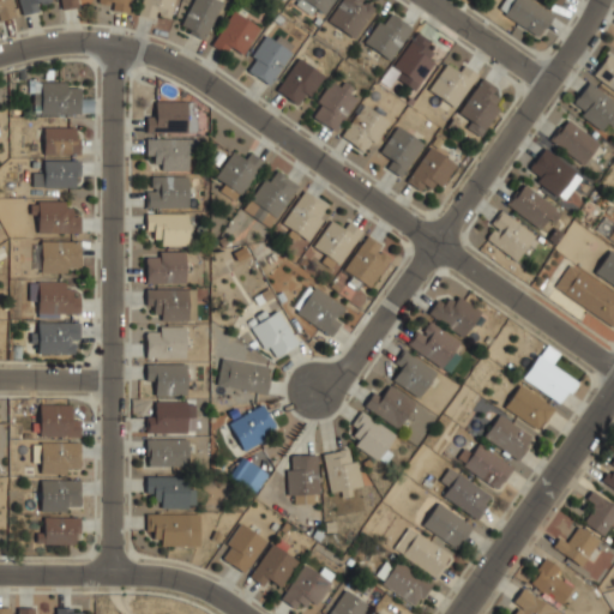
[(0,0),(0,20),(16,17),(10,0),(0,0)]
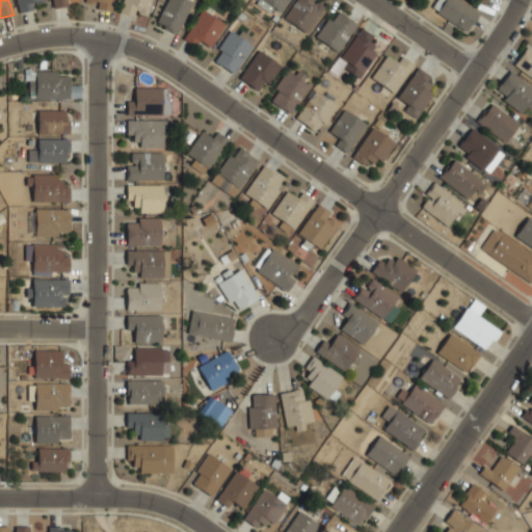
[(16,0),(20,12),(46,5),(44,0),(16,0)]
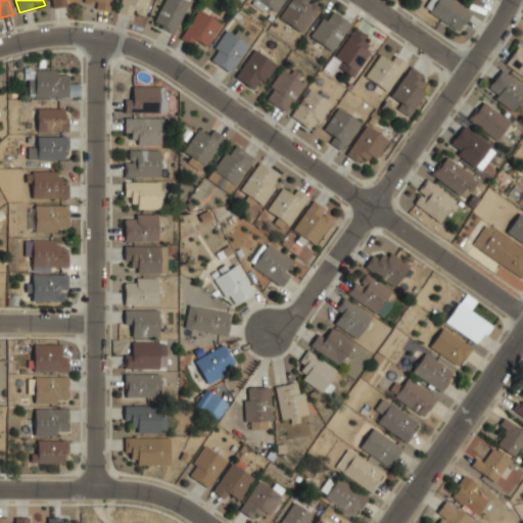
[(50,0),(51,8),(66,6),(65,0),(50,0)]
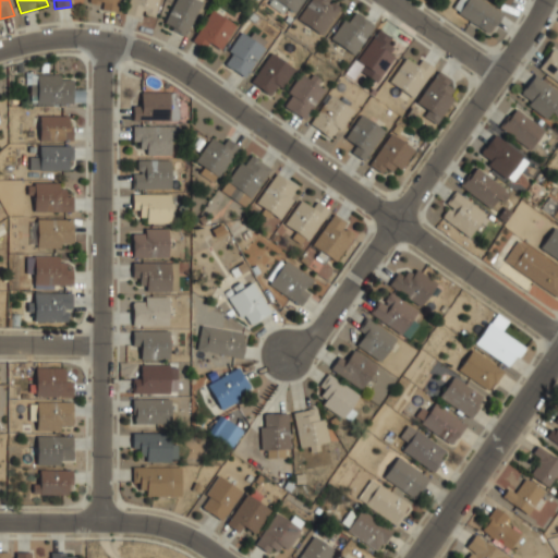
[(91,0),(91,8),(118,9),(118,0),(91,0)]
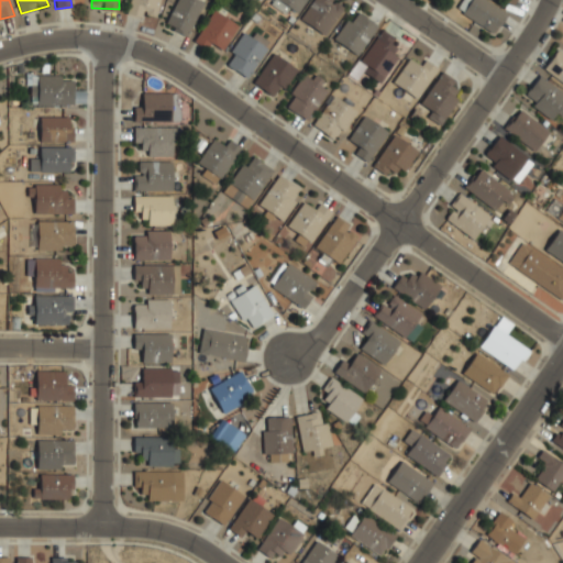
[(176,0),(164,24),(186,36),(205,1),(202,0),(176,0)]
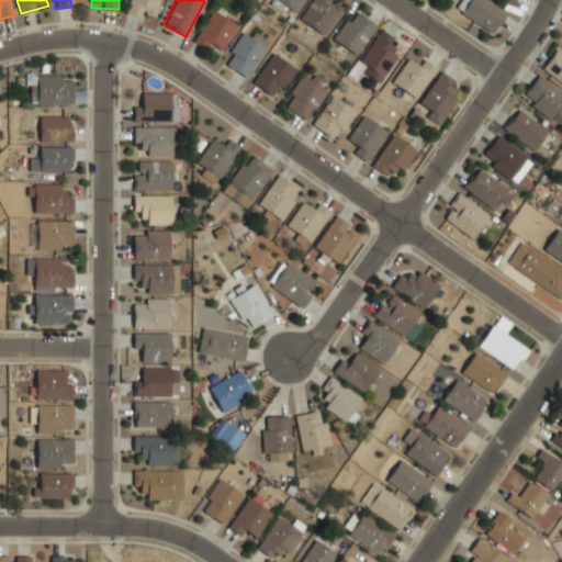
[(271,0),(271,1),(294,18),(306,0),(271,0)]
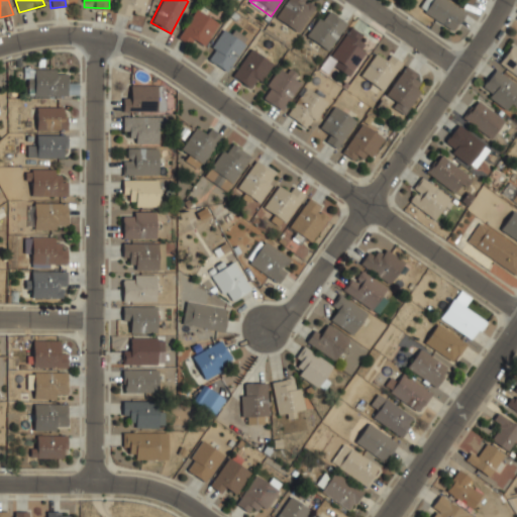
[(318,3),(313,0),(287,0),(277,17),(300,32),(318,3)]
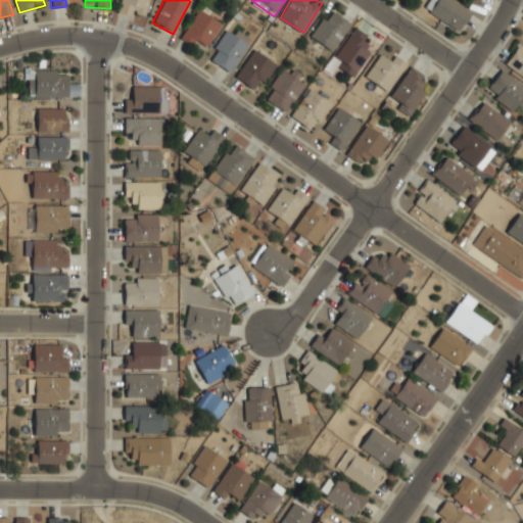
[(461,31),(472,10),(454,0),(430,0),(424,10),(461,31)]
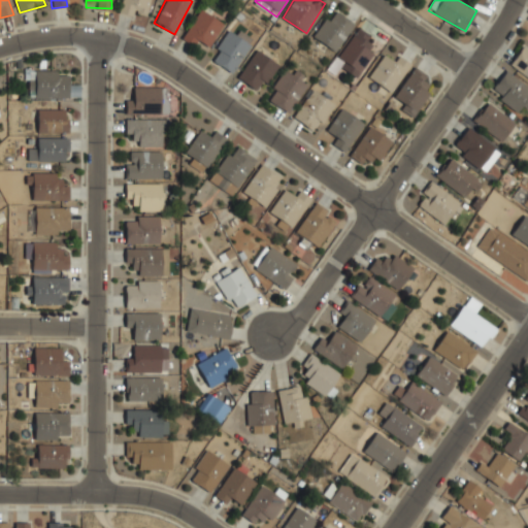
[(207,51),(225,23),(201,7),(184,36),(207,51)]
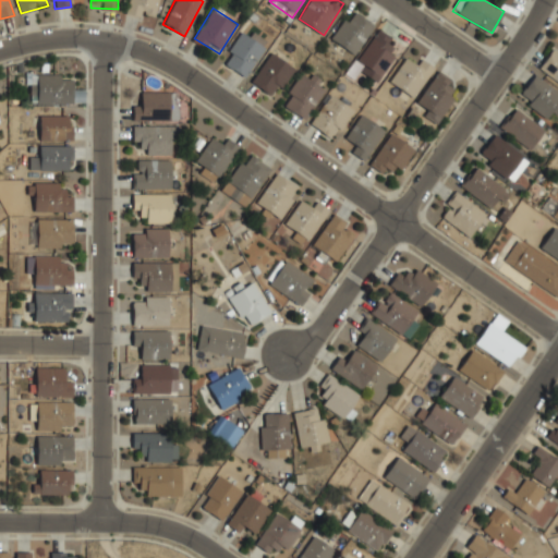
[(376,25),(353,9),(330,38),(353,56),(376,25)]
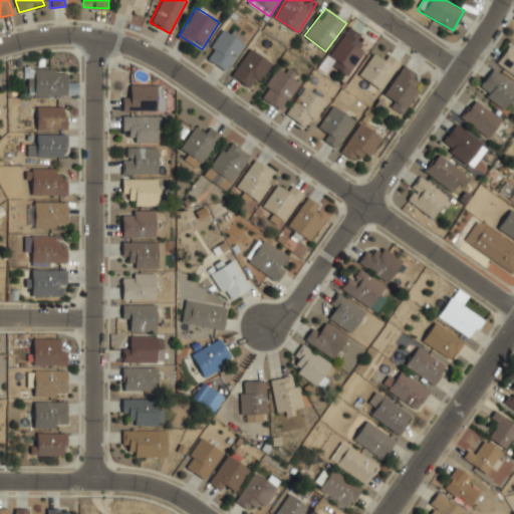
[(204,57),(225,72),(247,40),(226,25),(204,57)]
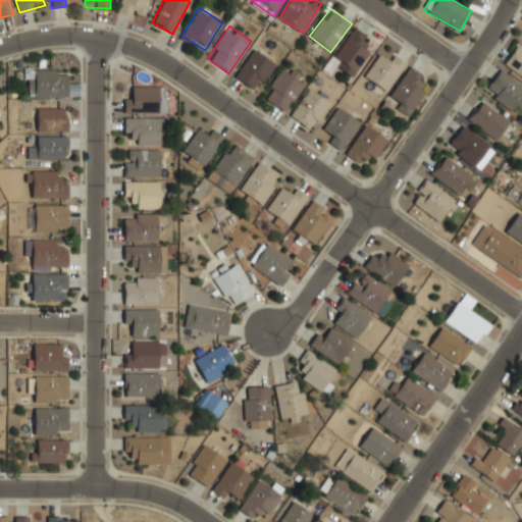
[(353,76),(372,48),(366,43),(370,37),(355,27),(331,62),(353,76)]
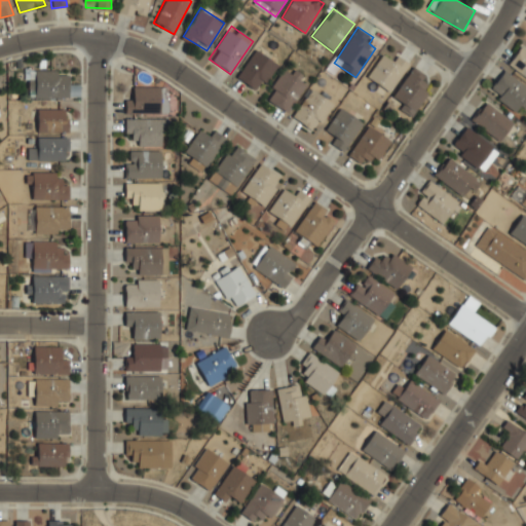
[(525,43),(522,41),(508,65),(525,76),(525,43)]
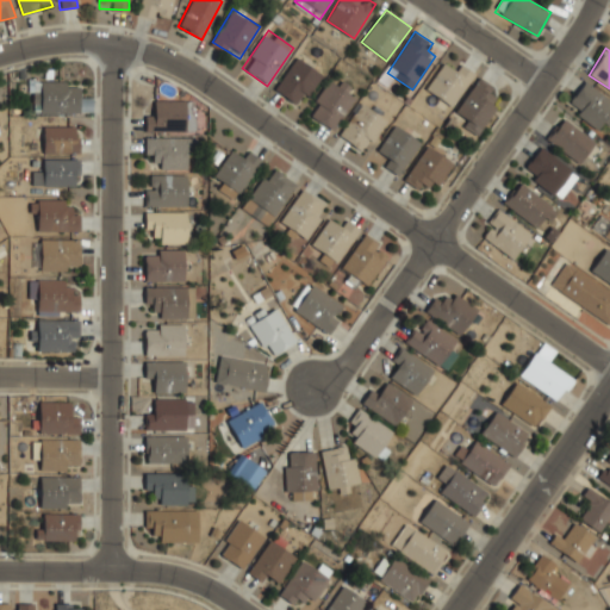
[(322,74),(297,57),(274,91),(299,107),(322,74)]
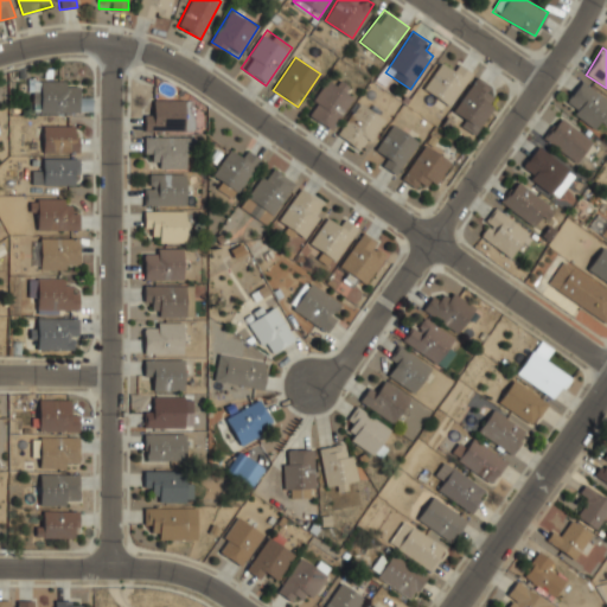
[(473,71),(457,61),(452,69),(441,62),(423,89),(451,107),(473,71)]
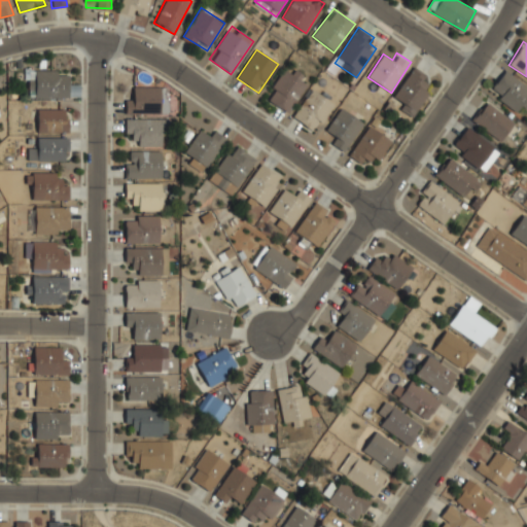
[(265,98),(287,113),(310,81),(287,66),(265,98)]
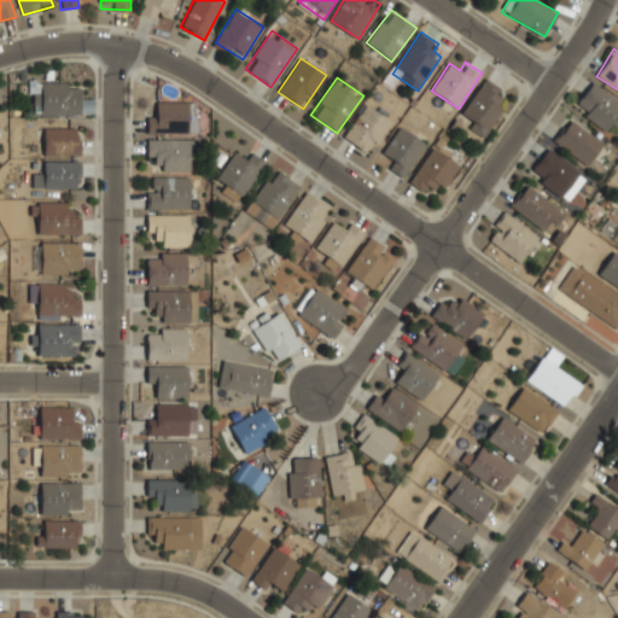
[(458,116),(484,135),(505,106),(497,100),(505,91),(487,77),(458,116)]
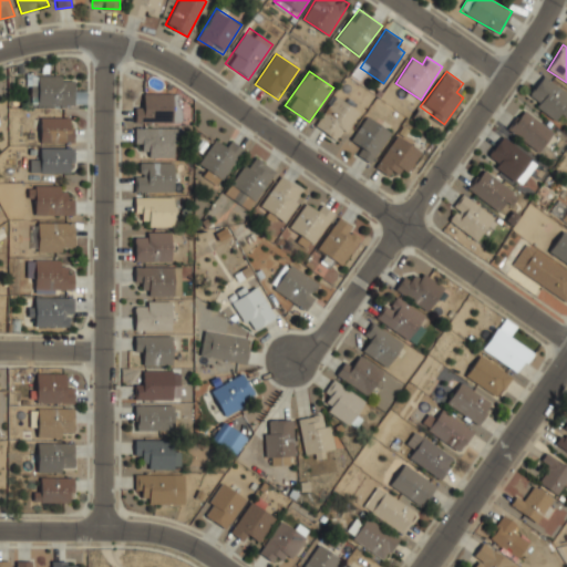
[(74,75),(32,74),(31,103),(84,105),(85,90),(74,90),(74,75)]
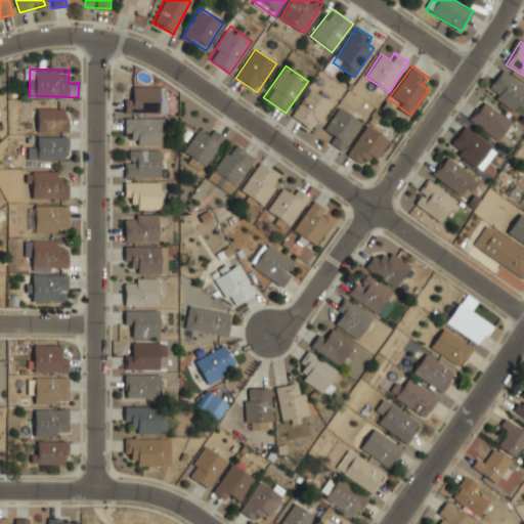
[(516,114),(523,103),(523,84),(504,69),(486,89),(516,114)]
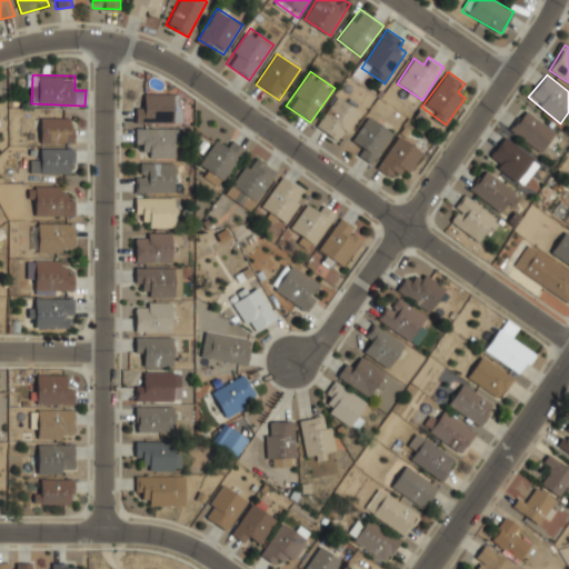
[(146,105),(136,105),(136,122),(173,122),(173,93),(146,93),(146,105)]
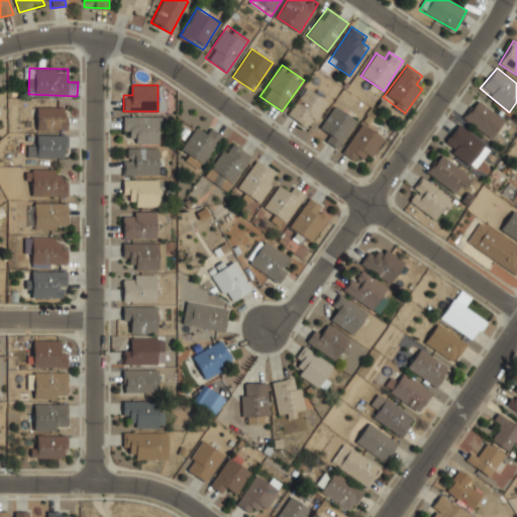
[(309,130),(329,101),(307,86),(287,115),(309,130)]
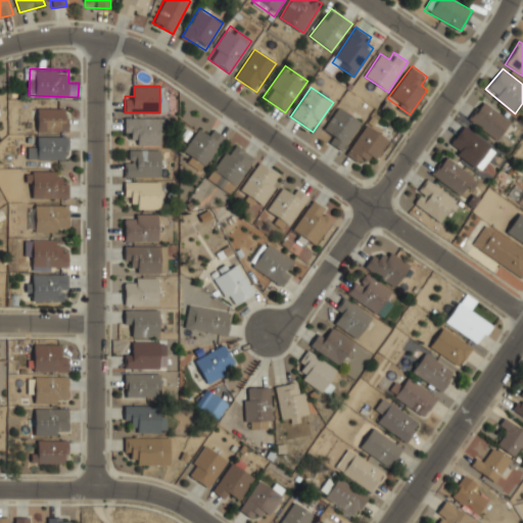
[(511,123),(485,100),(469,119),(494,141),(511,123)]
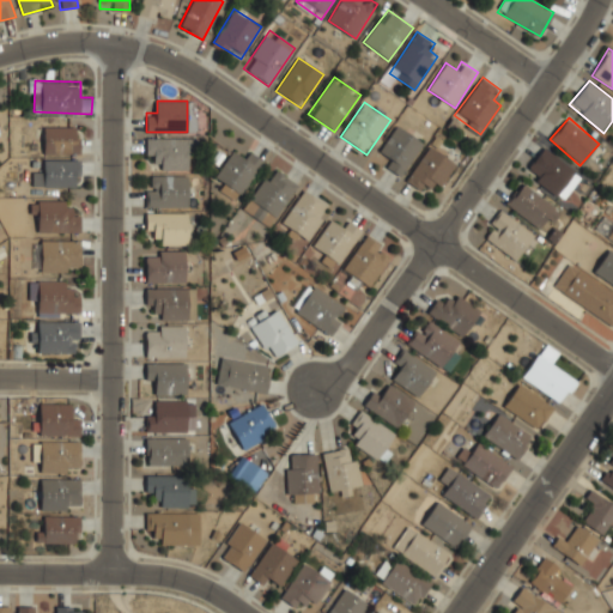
[(378,151),(393,161),(388,167),(401,175),(424,141),(396,123),(378,151)]
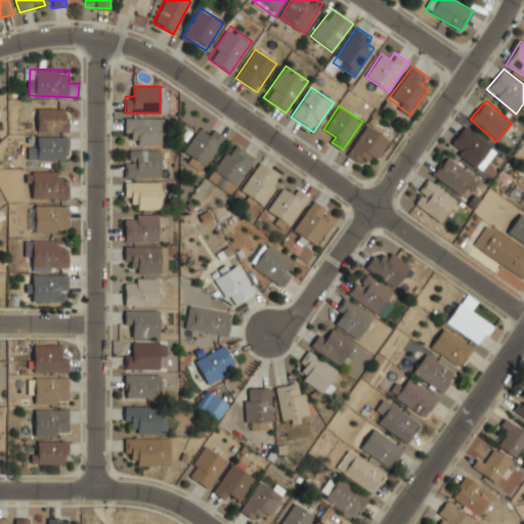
[(68,131),(68,107),(38,107),(38,131),(68,131)]
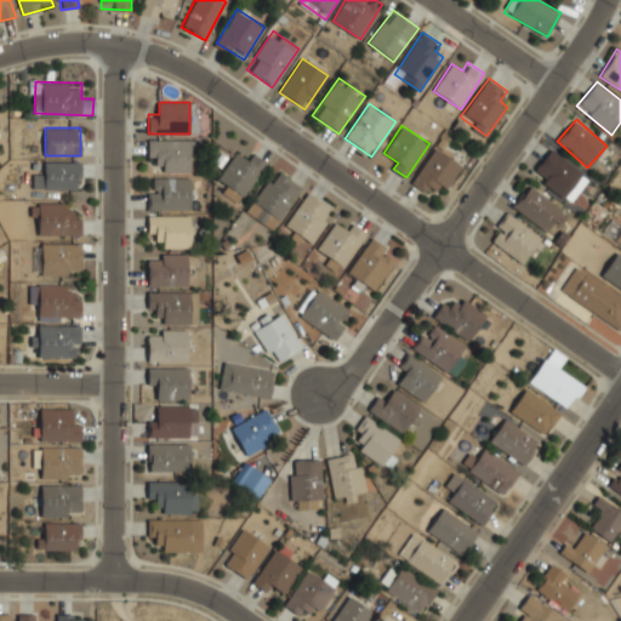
[(148,158),(160,158),(160,171),(195,171),(195,140),(148,140),(148,158)]
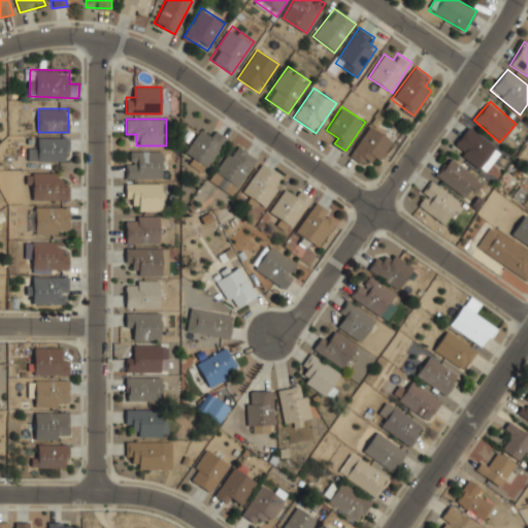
[(380,161),(393,139),(370,124),(350,155),(365,165),(372,156),(380,161)]
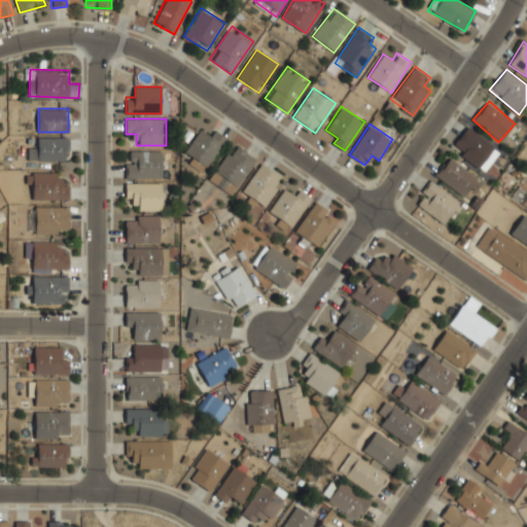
[(481,170),(497,148),(467,127),(452,148),(481,170)]
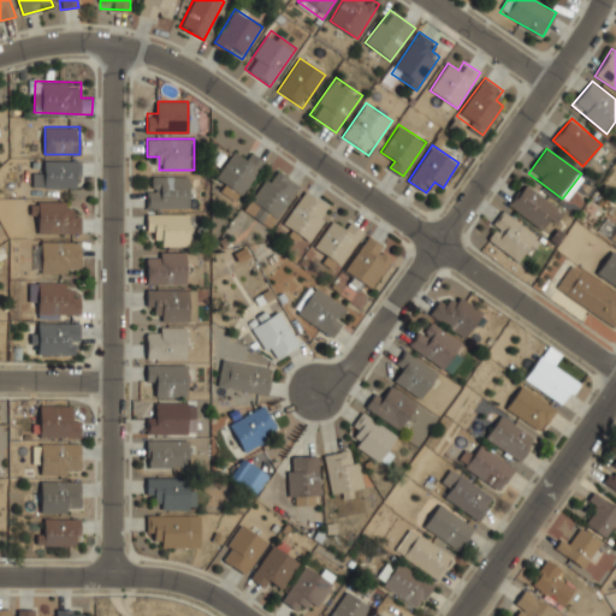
[(215,177),(226,184),(224,188),(242,199),(265,160),(248,149),(242,159),(231,152),(215,177)]
